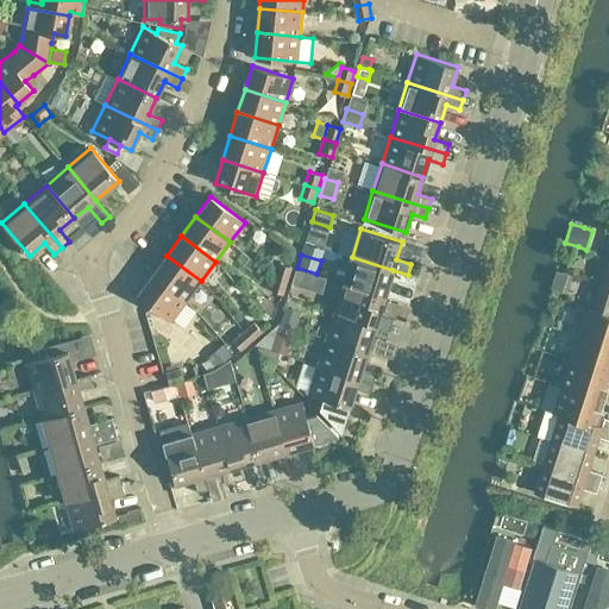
[(201,281),(167,256),(151,275),(186,301),(201,281)]
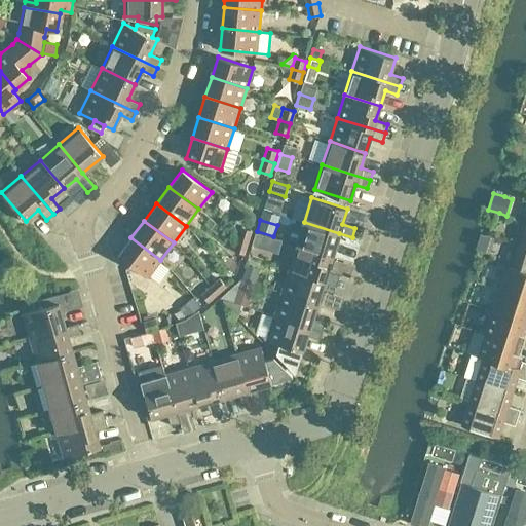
[(332,257),(339,233),(304,222),(296,246),(332,257)]
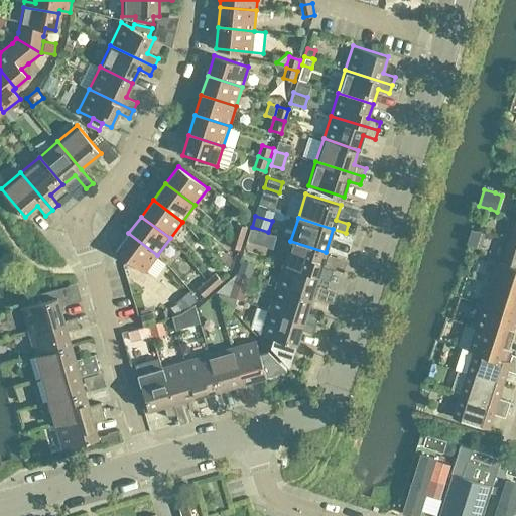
[(237,223),(233,234),(244,238),(248,226),(237,223)]
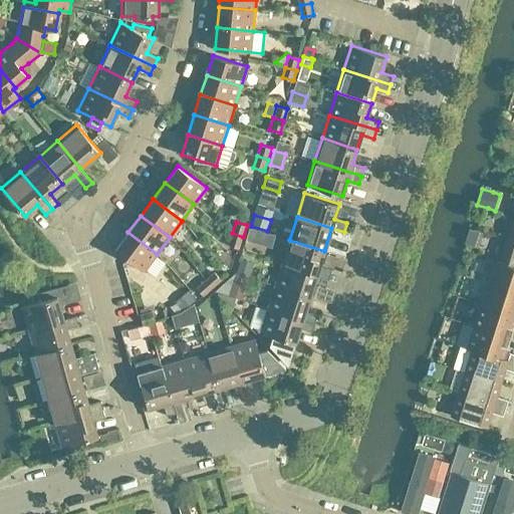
[(250,227),(246,240),(256,243),(260,230),(250,227)]
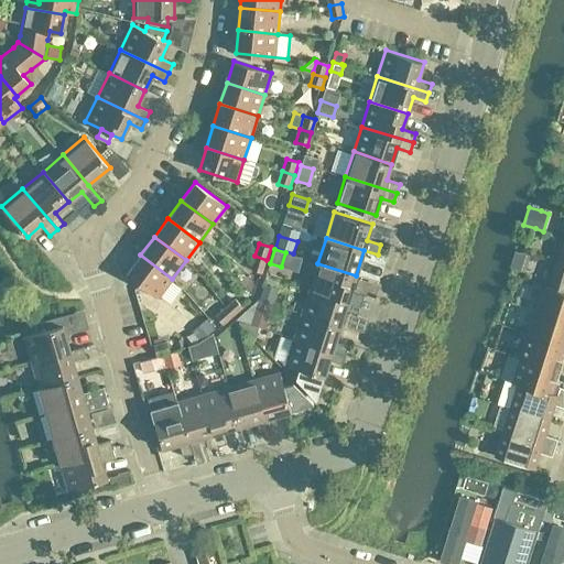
[(172,279),(140,255),(127,273),(159,297),(172,279)]
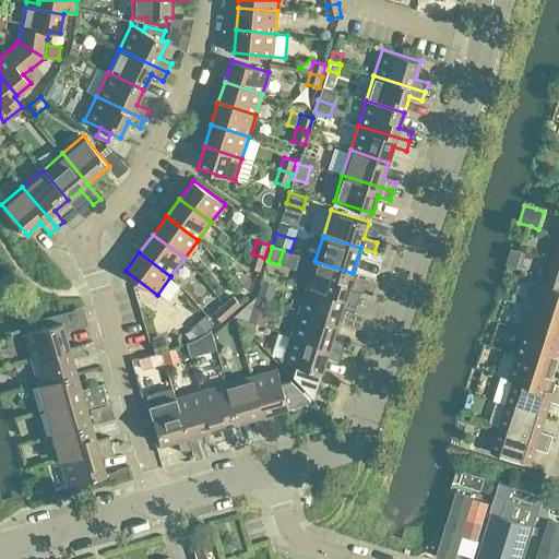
[(261,270),(264,258),(252,253),(249,266),(261,270)]
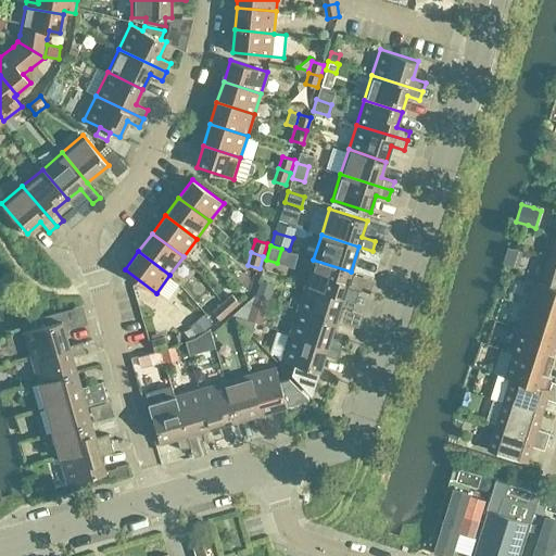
[(346,287),(351,272),(313,260),(305,283),(356,300),(358,291),(346,287)]
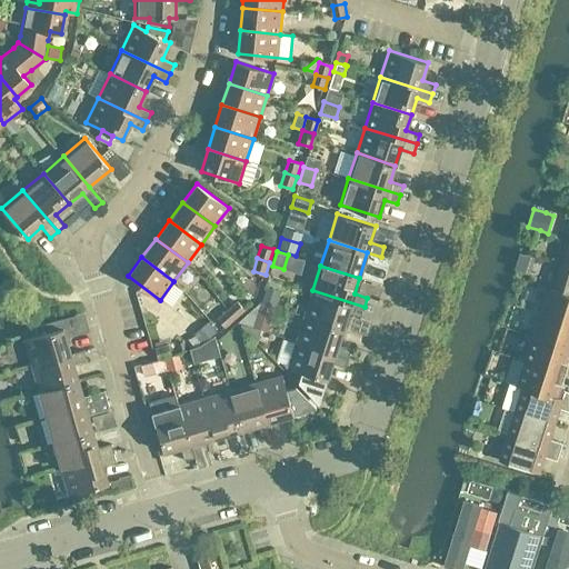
[(568,268),(561,266),(553,289),(548,287),(548,288),(568,295),(568,268)]
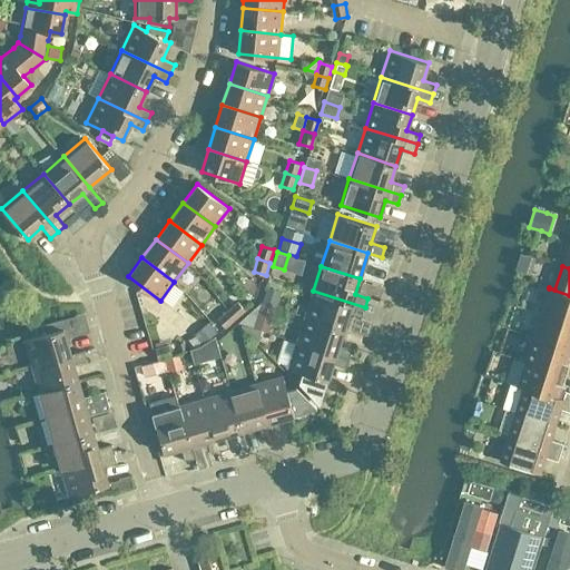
[(569,322),(569,295),(549,288),(541,313),(569,322)]
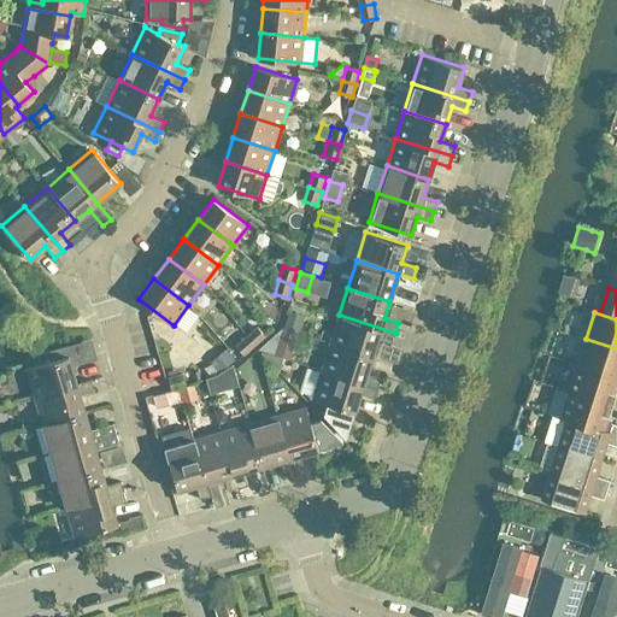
[(392,342),(395,333),(339,315),(330,342),(372,356),(377,339),(392,342)]
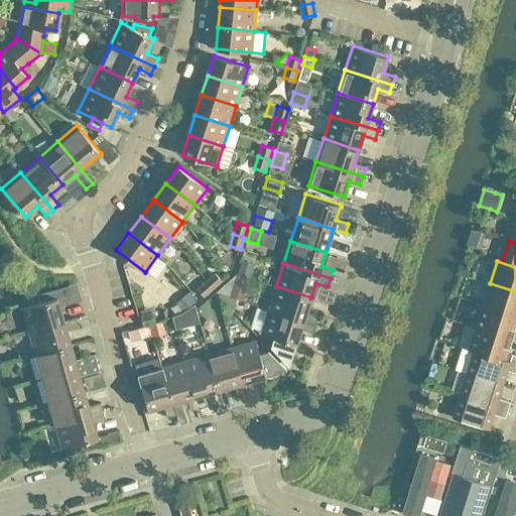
[(215,272),(206,280),(214,289),(223,281),(215,272)]
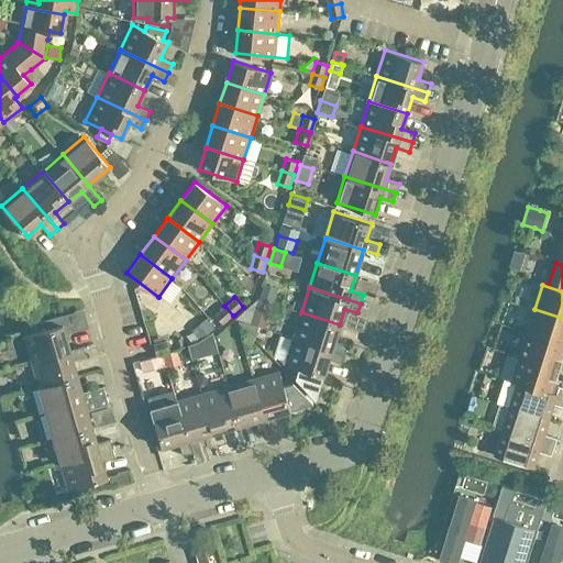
[(257,299),(235,319),(239,320),(251,323),(254,312),(257,299)]
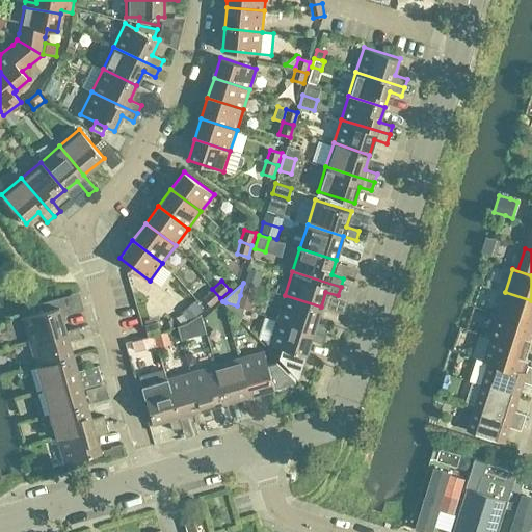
[(211,307),(220,298),(212,289),(204,297),(211,307)]
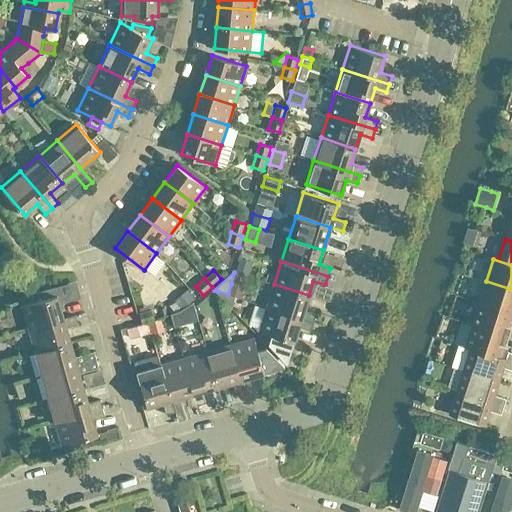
[(511,289),(486,281),(479,303),(511,313),(511,289)]
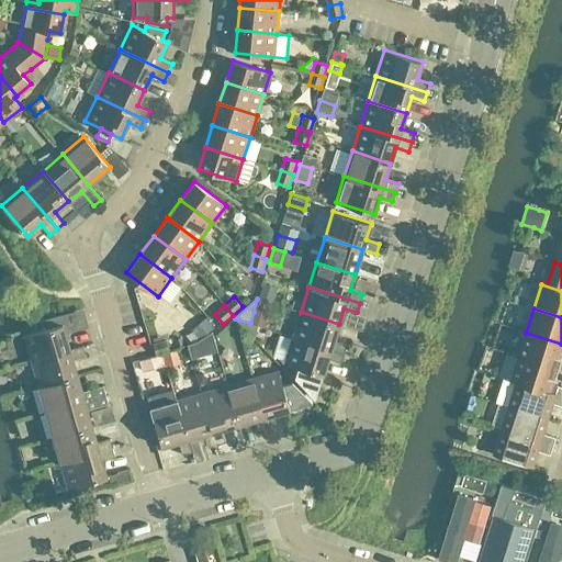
[(254,312),(250,323),(258,325),(265,327),(268,316),(254,312)]
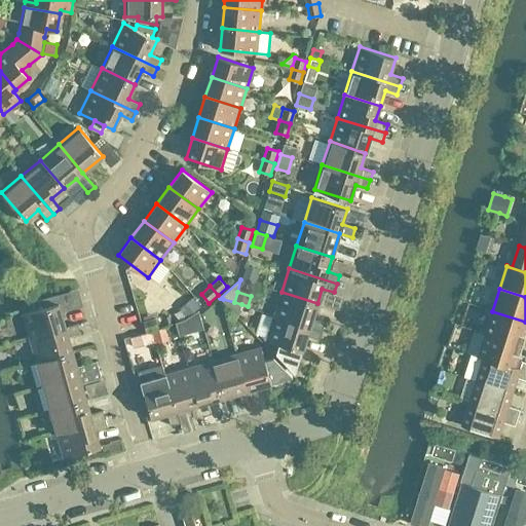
[(312,318),(317,303),(282,292),(274,315),(322,331),(325,323),(312,318)]
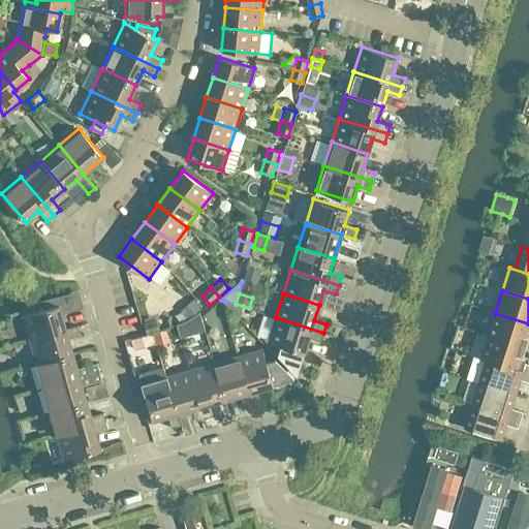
[(66,330),(66,329),(59,306),(61,306),(61,304),(59,305),(57,297),(58,297),(58,296),(20,307),(30,340),(66,330)]
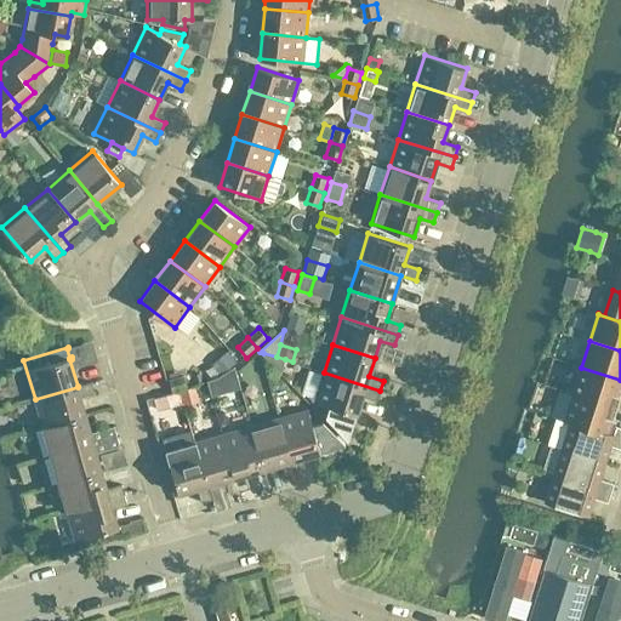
[(226,351),(211,365),(220,375),(235,362),(226,351)]
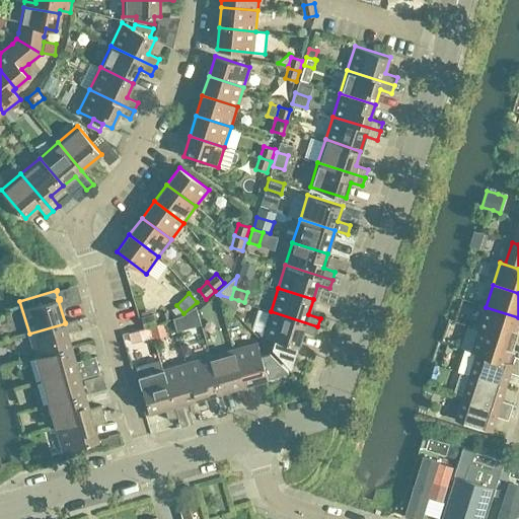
[(220,295),(220,296),(235,312),(238,300),(231,298),(220,295)]
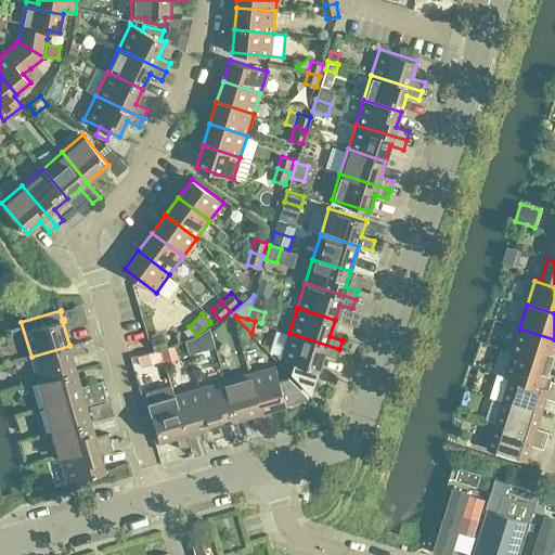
[(195,337),(185,340),(190,353),(216,346),(209,326),(195,337)]
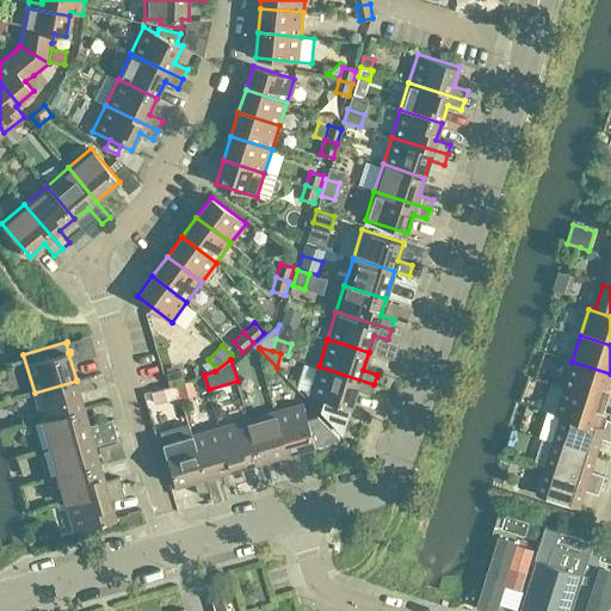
[(610,374),(572,362),(563,387),(606,401),(610,386),(610,374)]
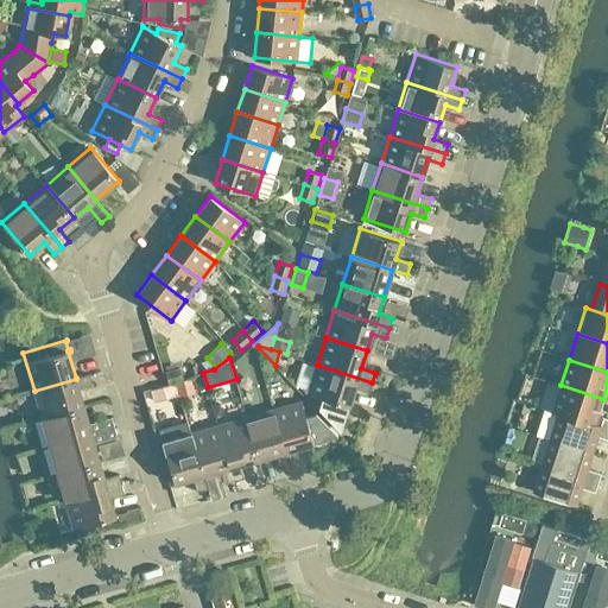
[(341,430),(355,387),(369,392),(372,382),(317,365),(308,393),(322,398),(318,407),(341,430)]
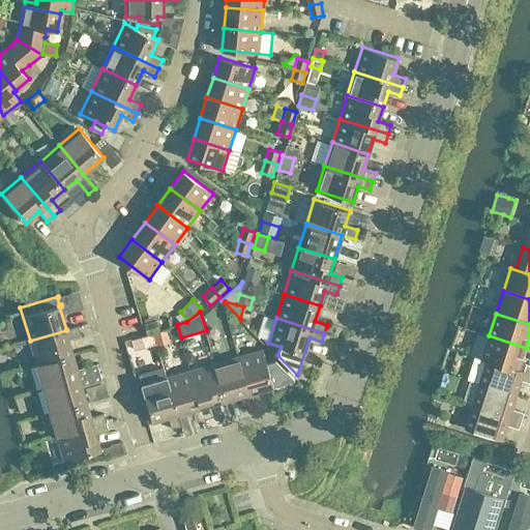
[(155,320),(143,324),(146,334),(153,332),(158,330),(155,320)]
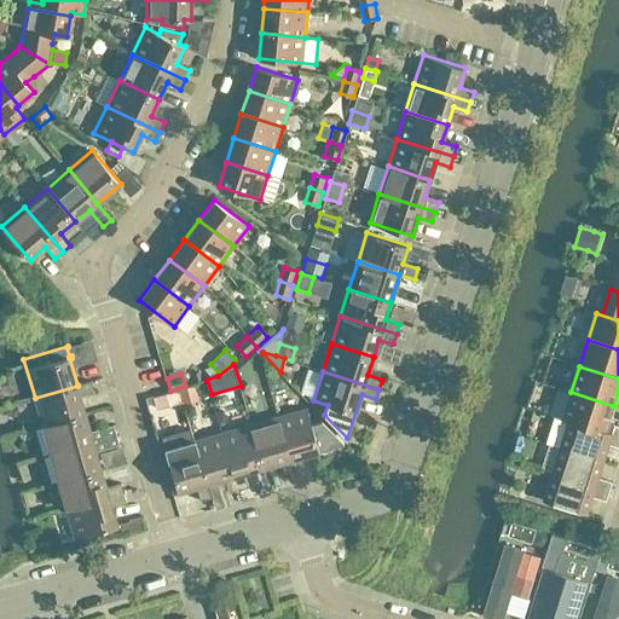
[(85,414),(80,395),(94,392),(91,381),(77,385),(77,386),(35,398),(42,426),(85,414)]
